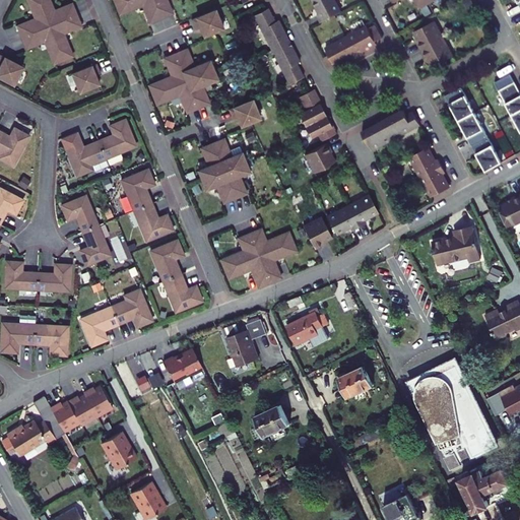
[(50,25),(39,0),(27,0),(36,18),(17,25),(22,37),(50,25)]
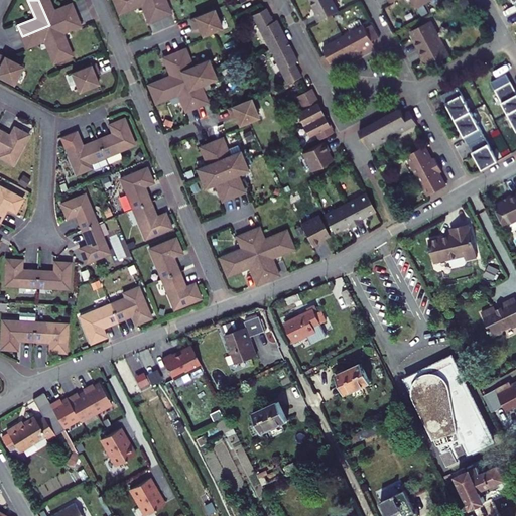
[(72,3),(53,10),(49,0),(38,0),(49,25),(77,14),(72,3)]
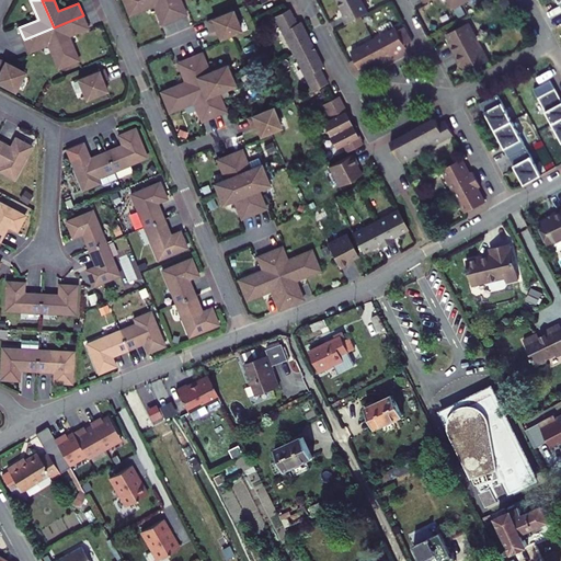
[(174,20),(165,0),(137,0),(125,6),(129,15),(153,6),(162,24),(174,20)]
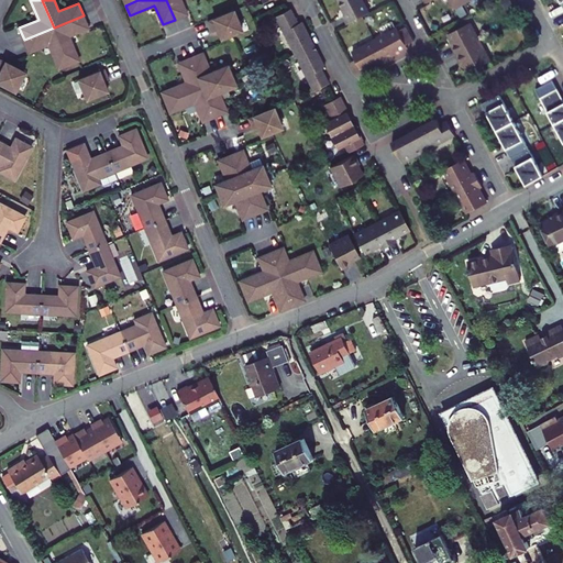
[(166,0),(175,20),(187,14),(180,0),(166,0)]
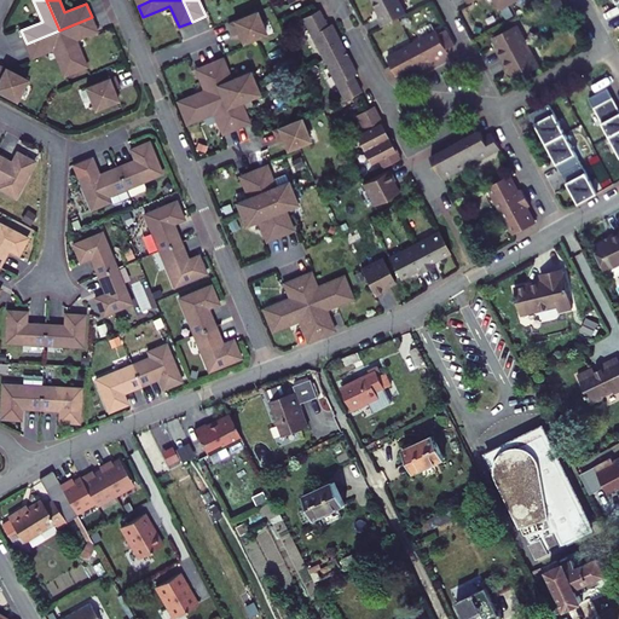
[(381,28),(406,15),(398,0),(372,0),(381,17),(377,18),(381,28)]
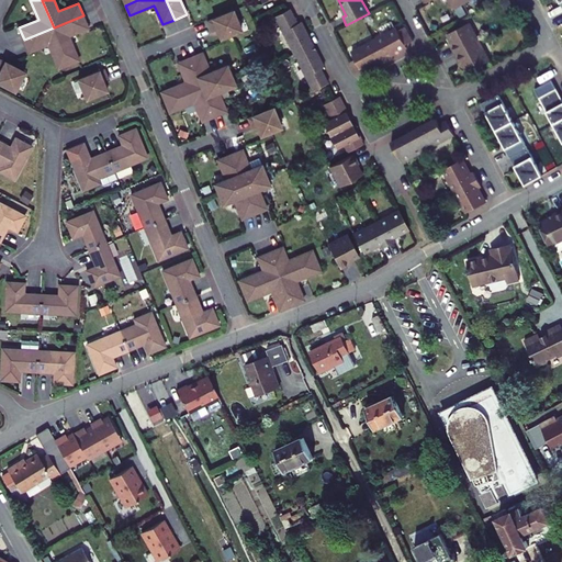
[(313,44),(301,21),(298,23),(290,9),(274,17),(293,54),(313,44)]
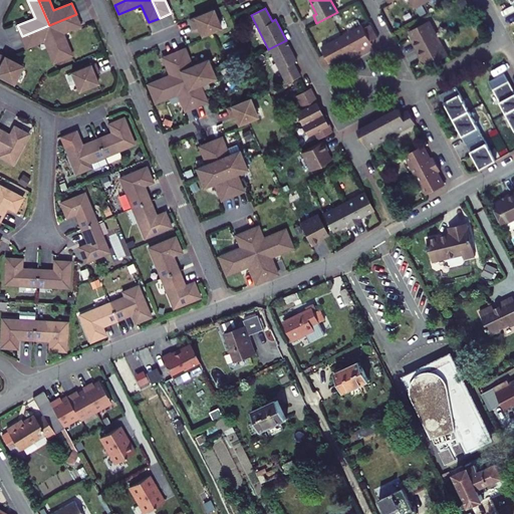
[(214,9),(190,19),(194,29),(199,27),(202,36),(221,28),(214,9)]
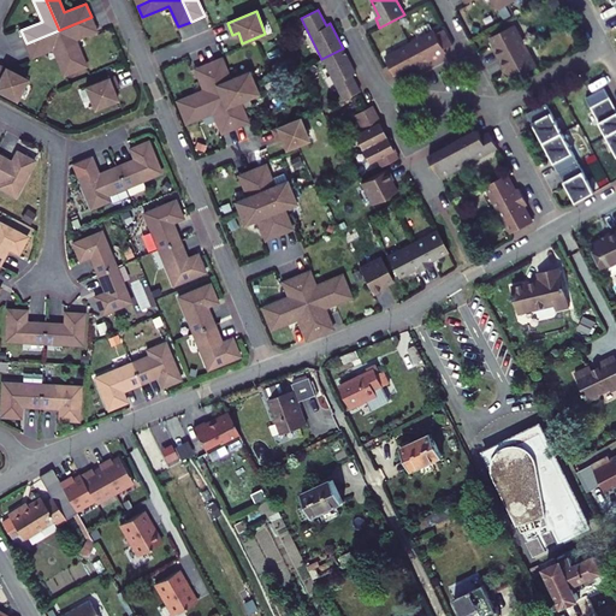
[(87,66),(83,58),(76,40),(96,31),(92,17),(59,30),(75,71),(77,70),(87,66)]
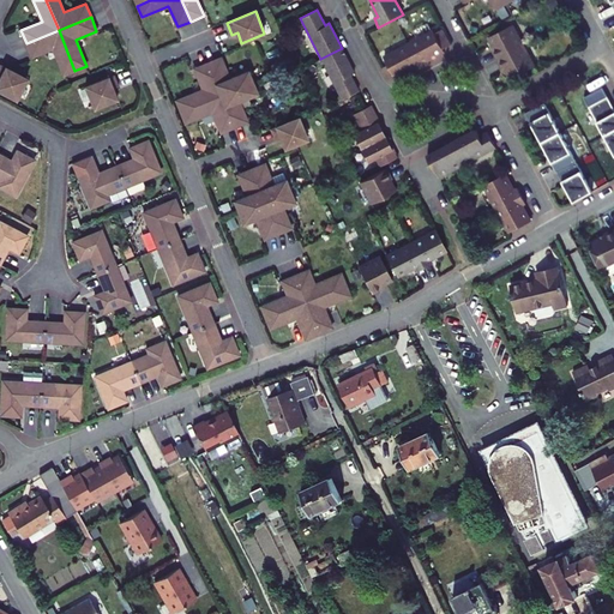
[(524,47),(513,25),(488,38),(494,49),(492,50),(498,60),(524,47)]
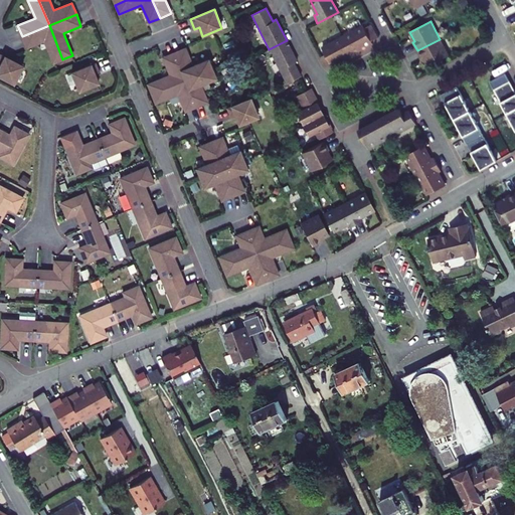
[(378,38),(371,24),(365,28),(364,26),(349,34),(343,37),(354,57),(361,54),(359,51),(373,43),(372,41),(378,38)]
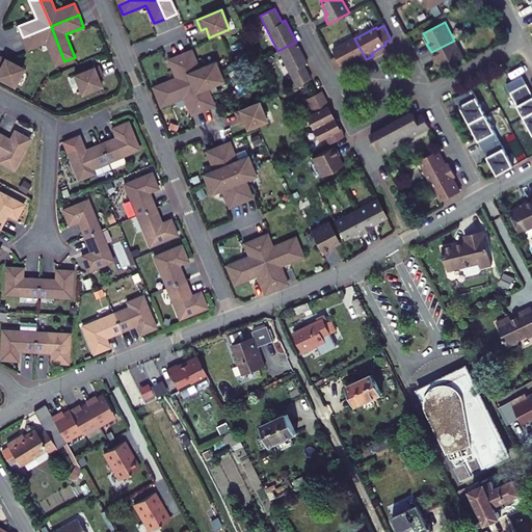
[(64,61),(51,26),(23,37),(27,50),(46,42),(55,65),(64,61)]
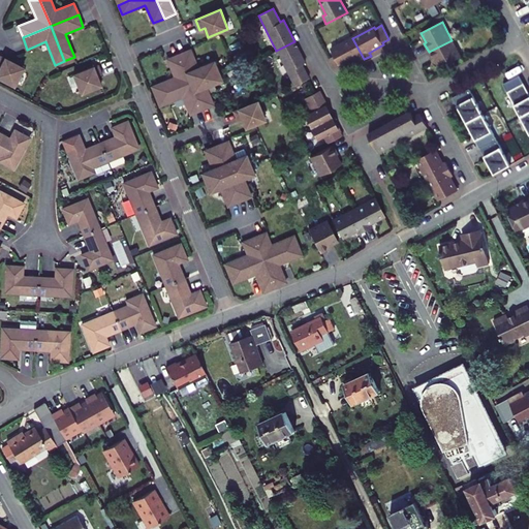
[(364,59),(352,38),(332,50),(335,57),(341,67),(354,60),(356,63),(364,59)]
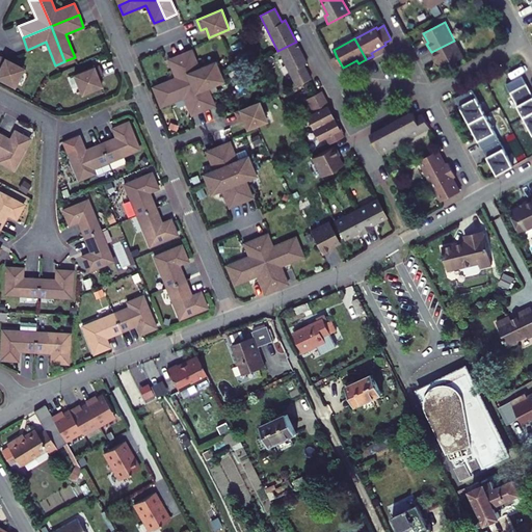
[(463,58),(454,41),(431,52),(435,61),(437,59),(443,70),(463,58)]
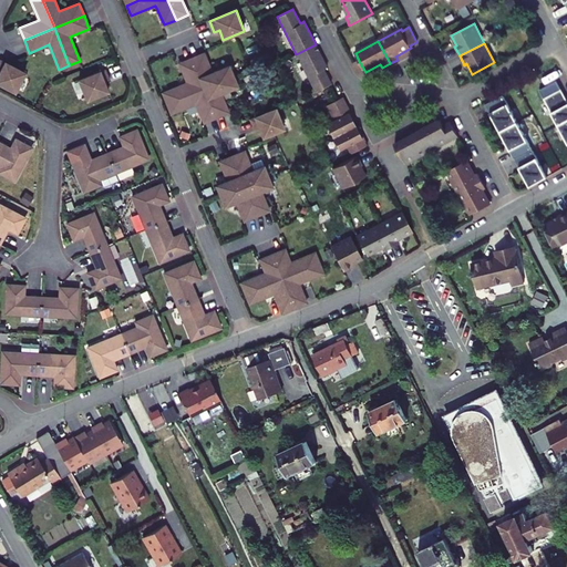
[(316,44),(296,54),(316,92),(331,84),(323,70),(328,68),(316,44)]
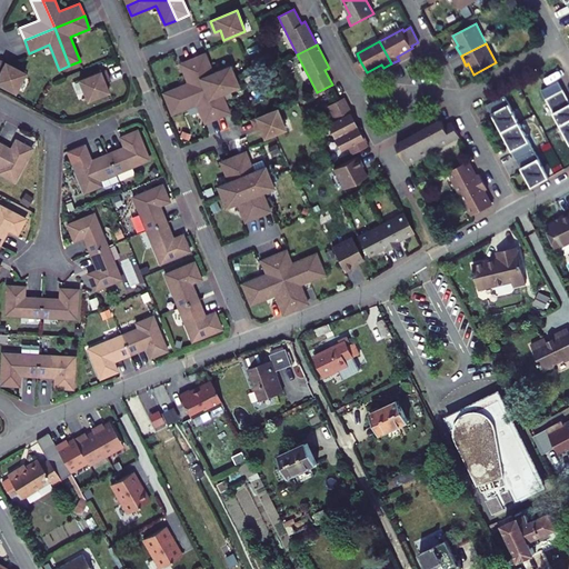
[(230,66),(213,73),(205,53),(192,59),(205,88),(235,77),(230,66)]
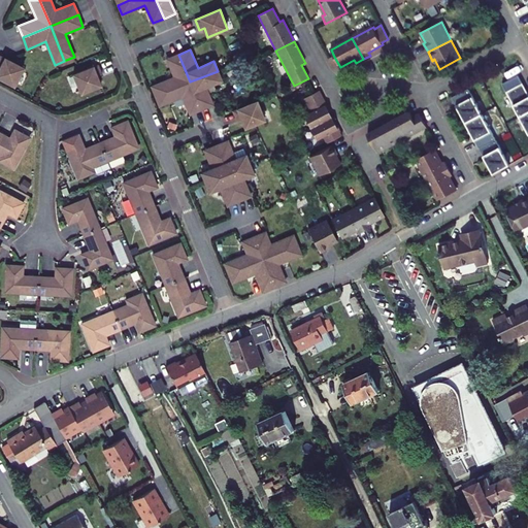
[(190,81),(178,55),(167,59),(174,77),(152,87),(156,96),(190,81)]
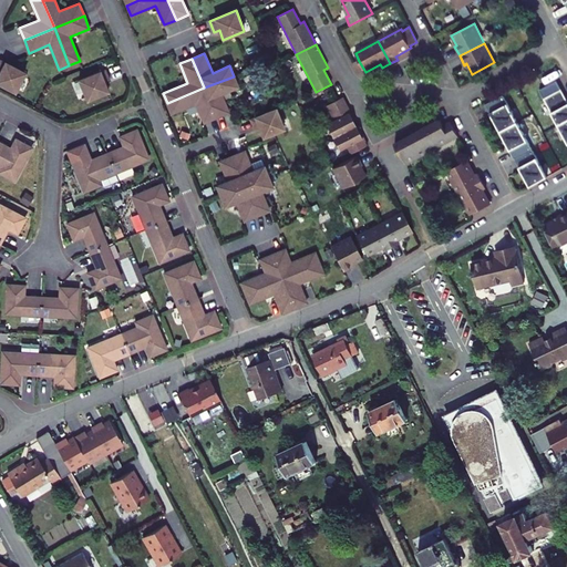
[(24,74),(0,61),(0,85),(13,93),(24,74)]
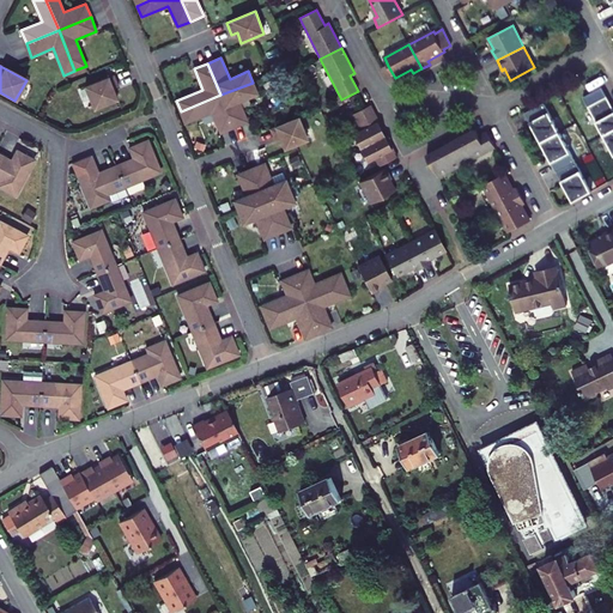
[(119,86),(114,74),(86,86),(95,108),(117,99),(114,89),(119,86)]
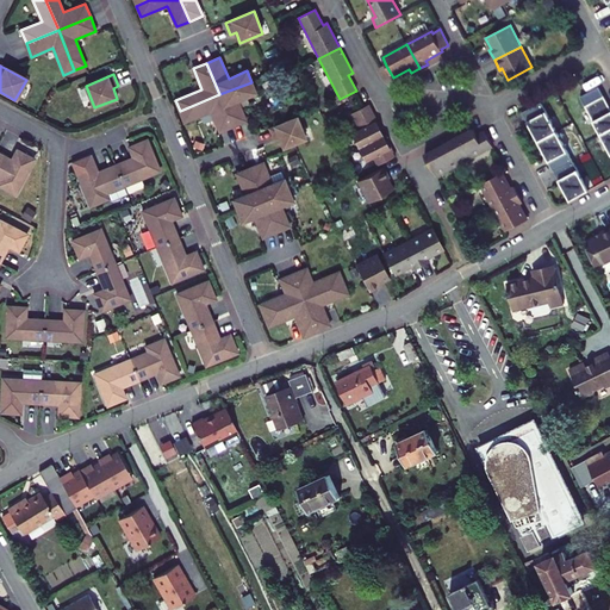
[(251,82),(219,94),(232,126),(247,122),(237,100),(256,93),(251,82)]
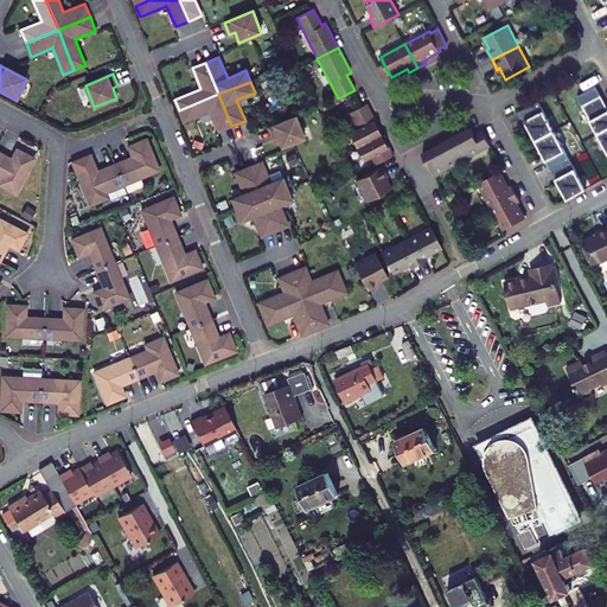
[(606,104),(596,85),(577,96),(606,151),(606,104)]
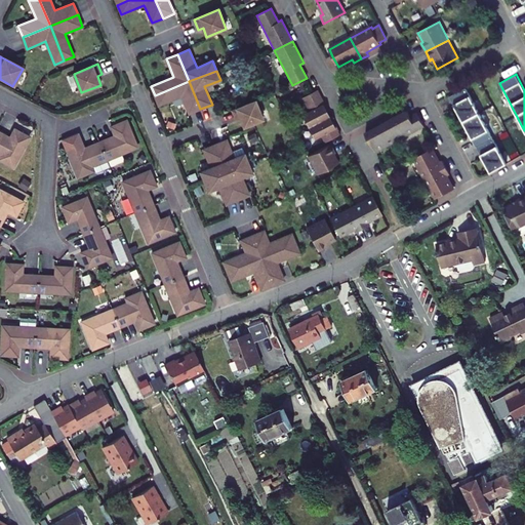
[(200,109),(189,81),(155,95),(159,106),(182,96),(189,114),(200,109)]
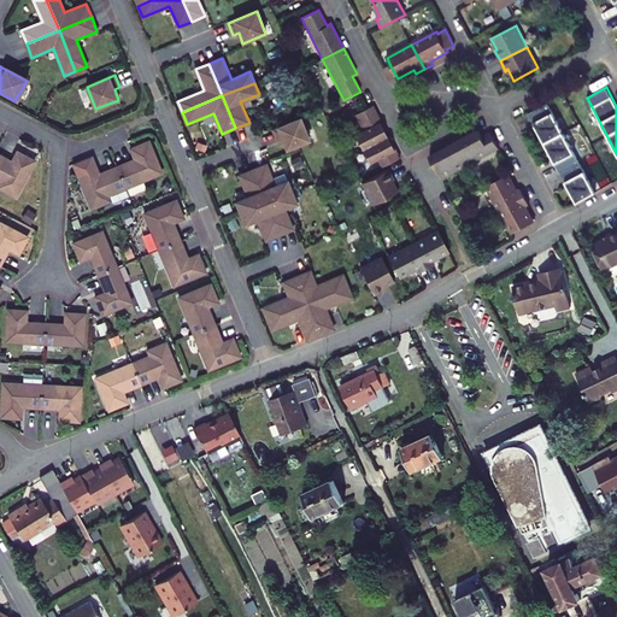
[(595,193),(547,103),(529,113),(577,204),(595,193)]
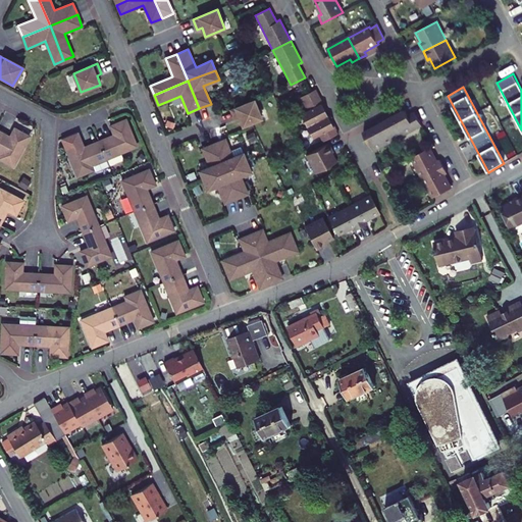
[(306,126),(327,115),(321,104),(323,103),(315,90),(312,91),(300,98),(307,111),(300,114),(306,126)]
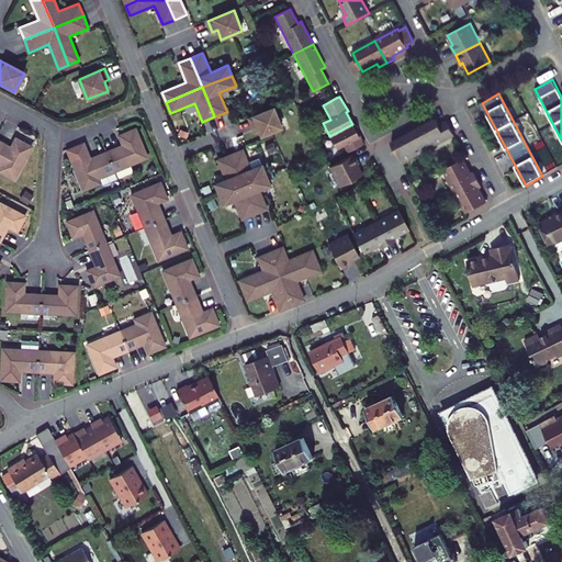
[(273,108),(247,119),(251,128),(257,126),(261,136),(282,127),(273,108)]
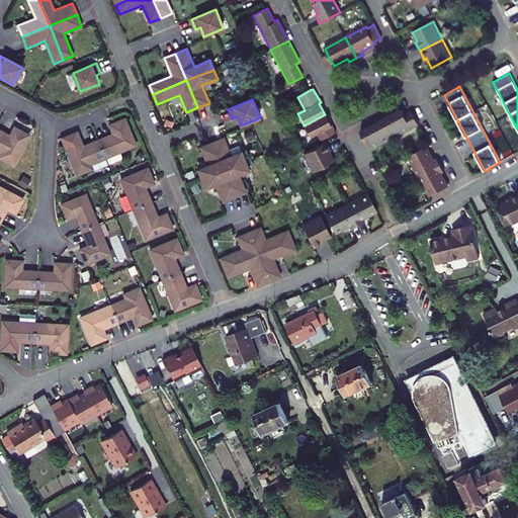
[(386,113),(379,116),(392,139),(419,124),(412,111),(405,114),(403,109),(389,116),(386,113)]
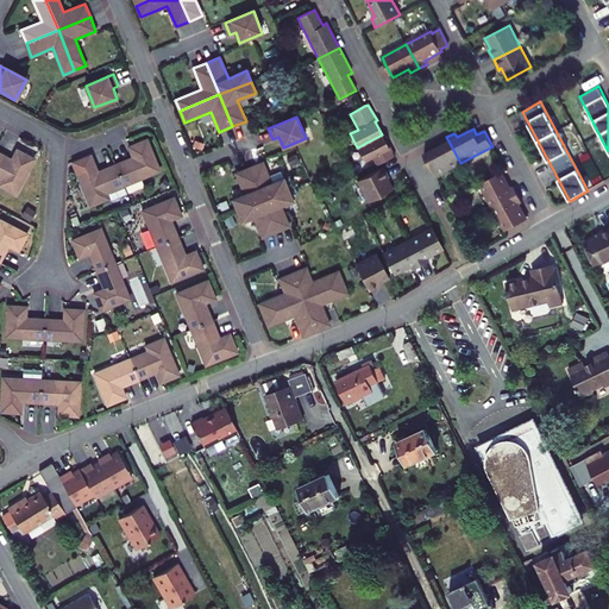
[(377,165),(395,156),(390,148),(389,149),(382,135),(357,148),(365,162),(372,158),(377,165)]
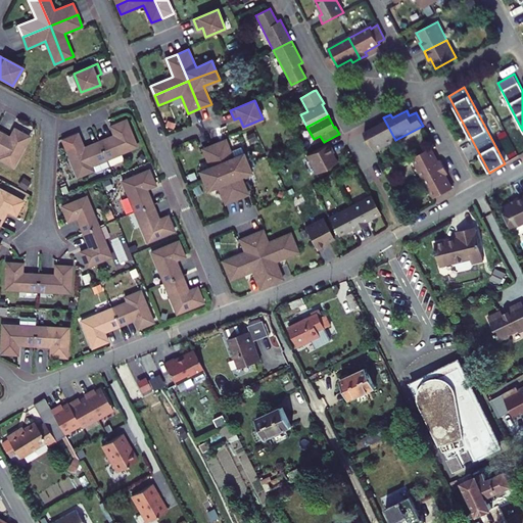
[(374,151),(377,150),(395,140),(383,117),(377,122),(378,125),(368,131),(365,133),(374,151)]
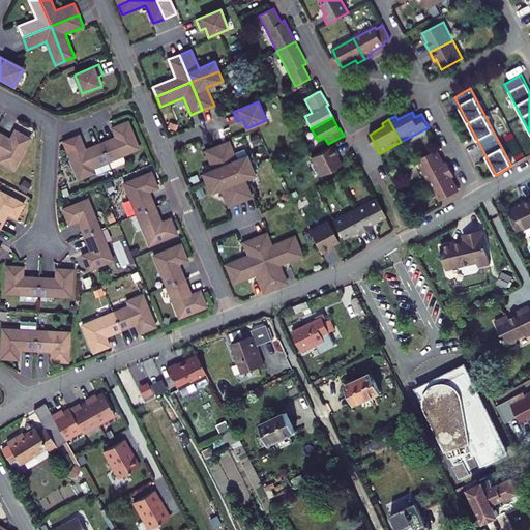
[(116,137),(100,143),(109,162),(140,148),(128,121),(112,127),(116,137)]
